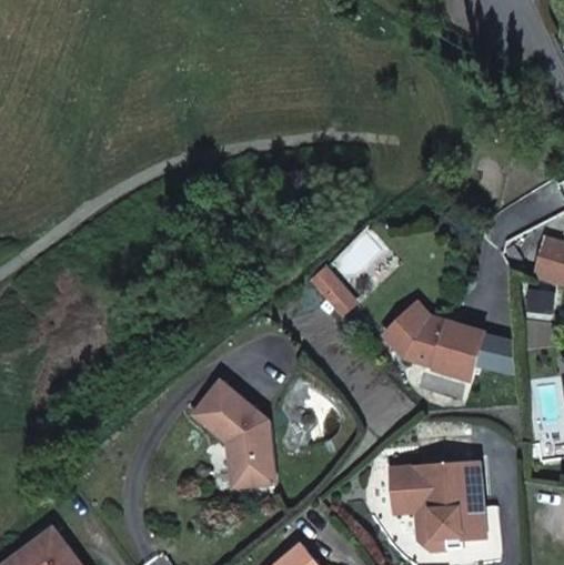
[(563,238),(546,233),(534,271),(563,279),(563,238)]
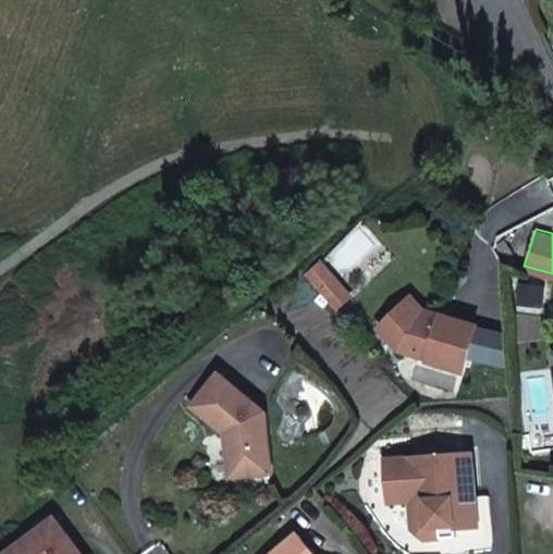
[(408,294),(403,298),(417,314),(435,319),(437,312),(420,308),(408,294)]
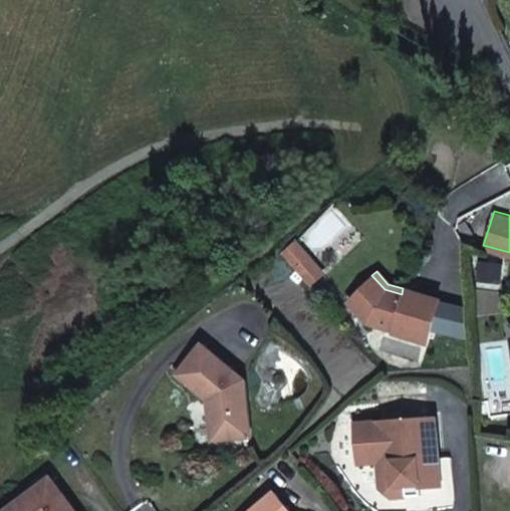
[(371,275),(345,301),(363,321),(391,330),(390,332),(424,342),(437,299),(403,288),(402,294),(385,289),(371,275)]
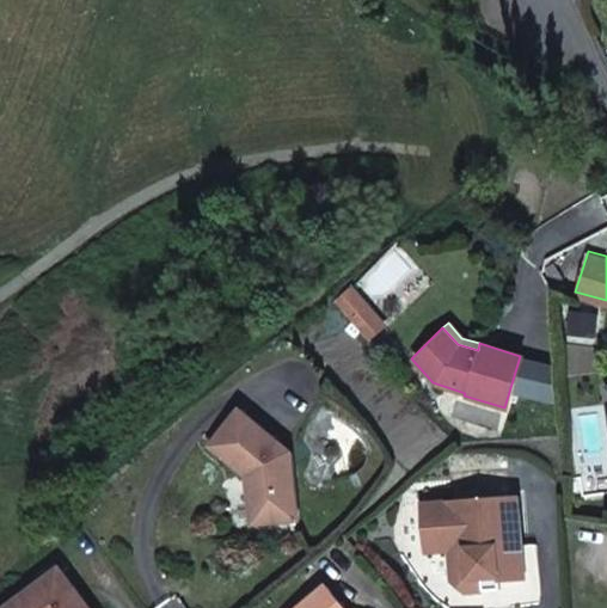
[(237,406),(208,443),(244,473),(251,472),(255,520),(295,517),(289,450),(237,406)]
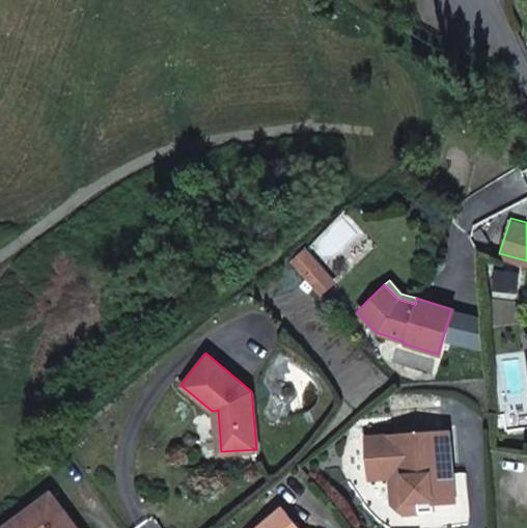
[(218,410),(212,411),(216,452),(221,451),(218,410)]
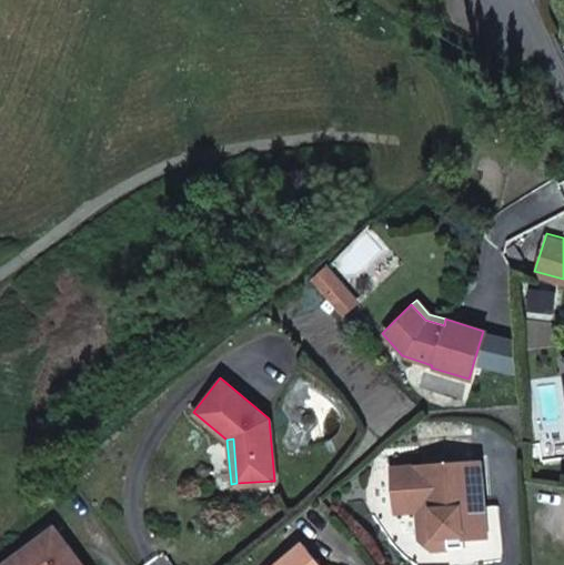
[(460,537),(483,535),(481,513),(473,514),(473,505),(470,460),(388,465),(391,511),(413,508),(415,538),(425,547),(445,546),(444,534),(459,533),(459,537),(460,537)]
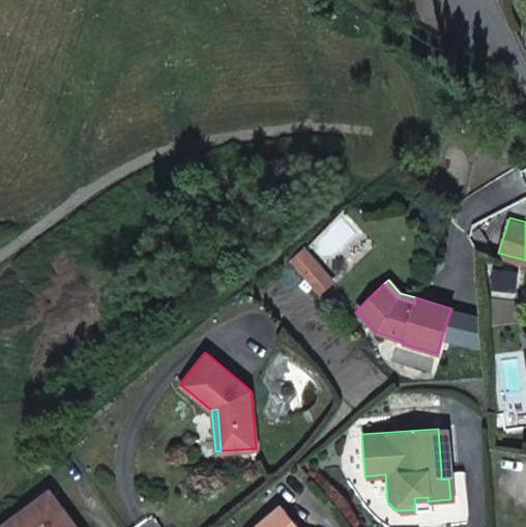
[(446,429),(438,429),(441,471),(448,470),(446,429)]
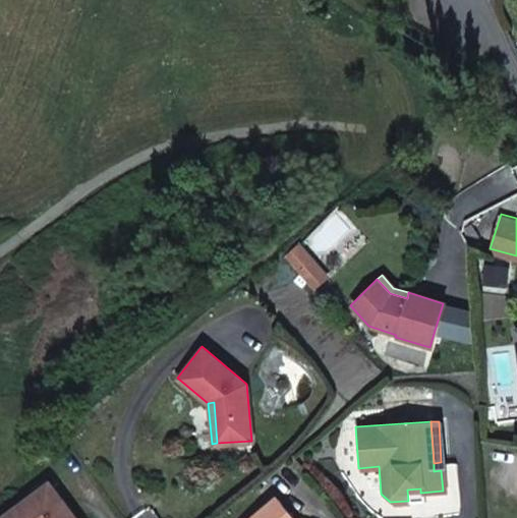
[(74,517),(48,481),(0,514),(0,517),(74,517)]
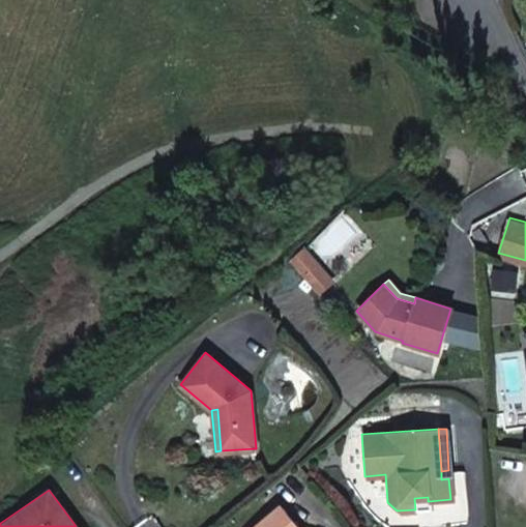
[(430,508),(429,501),(428,501),(428,497),(414,498),(415,509),(430,508)]
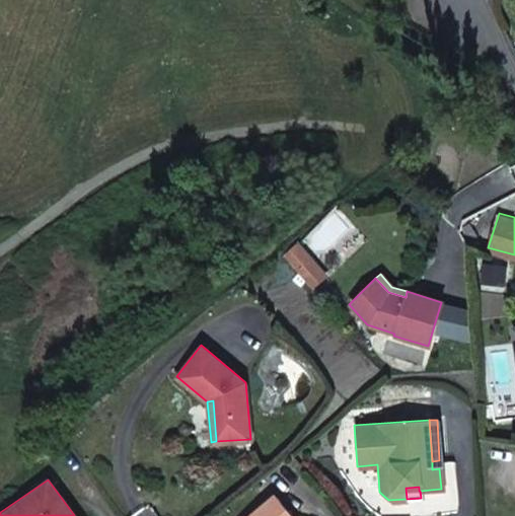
[(247,515),(291,515),(274,495),(247,515)]
